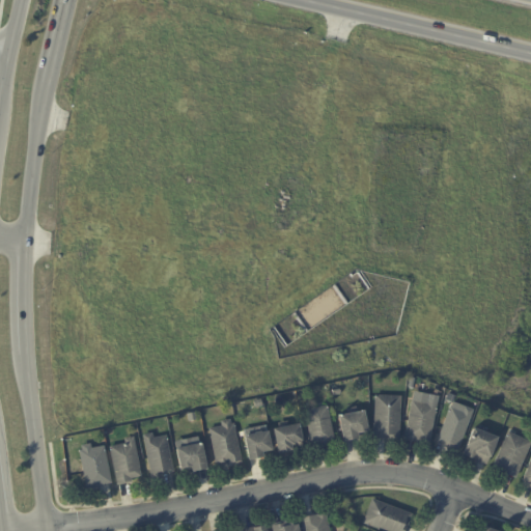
[(400,440),(375,439),(376,396),(401,397),(400,440)]
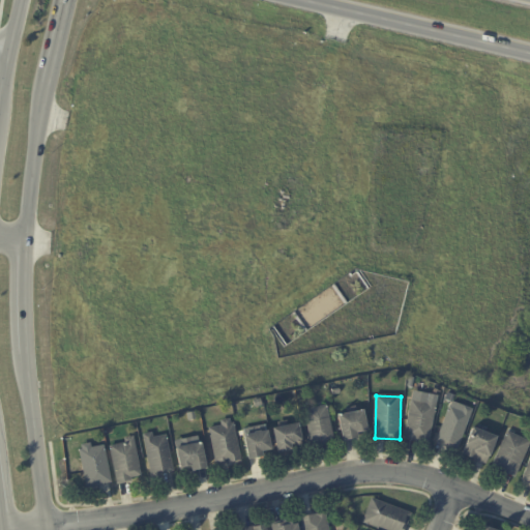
[(438,401),(430,444),(405,439),(412,402),(429,405),(430,400),(438,401)]
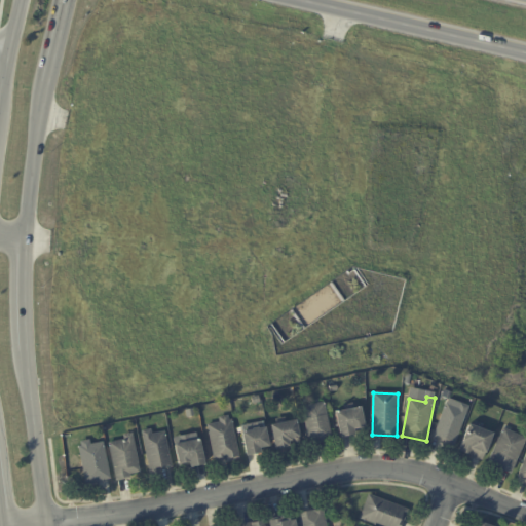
[(329,440),(322,442),(322,441),(310,443),(303,408),(325,403),(332,438),(329,438),(330,440),(329,440)]
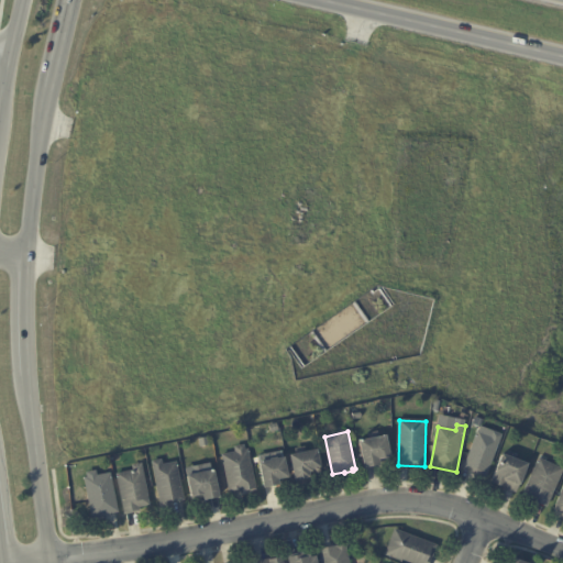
[(483,433),(492,437),(494,432),(503,435),(485,479),(475,476),(476,473),(465,468),(478,431),(483,433)]
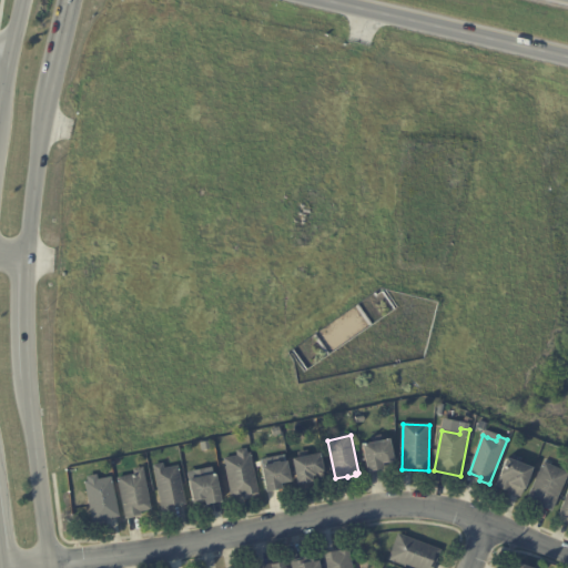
[(386,467),(383,468),(384,470),(368,474),(363,447),(391,440),(395,465),(386,467)]
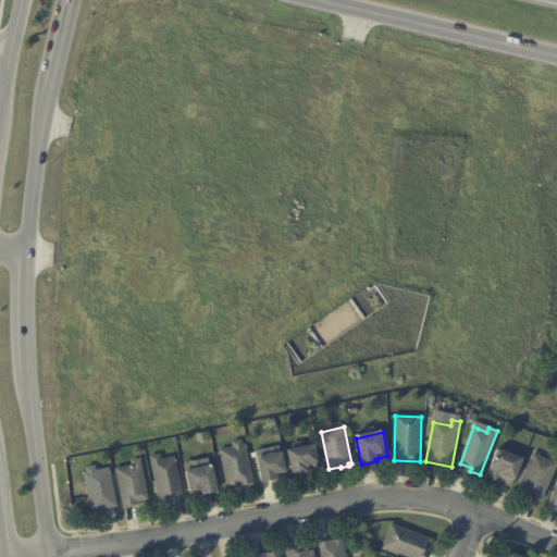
[(251,486),(240,489),(240,486),(227,490),(221,450),(234,448),(233,443),(242,441),(243,446),(246,445),(254,485),(251,486)]
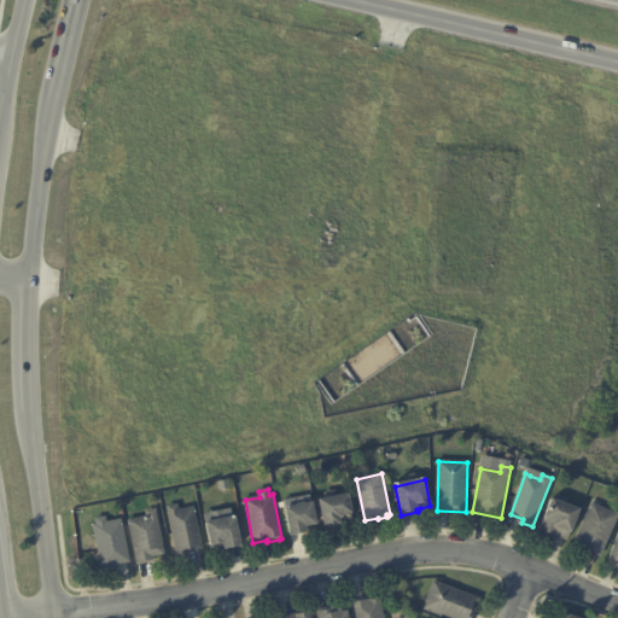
[(342,525),(325,529),(320,500),(349,495),(355,519),(342,522),(342,525)]
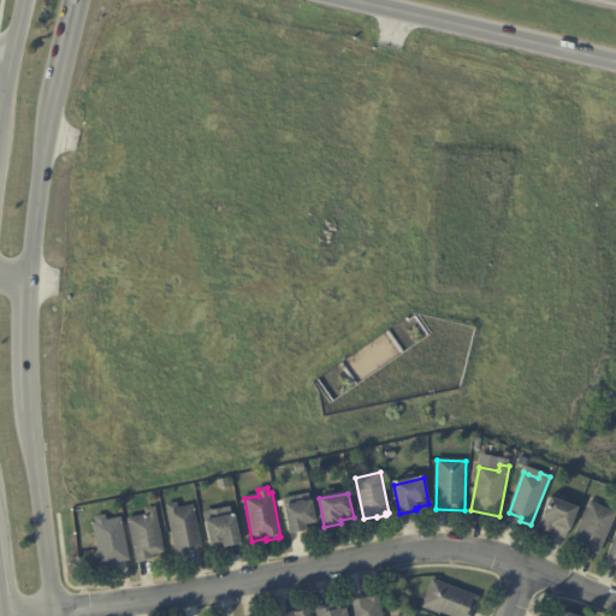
[(556,499),(579,508),(567,540),(539,528),(551,497),(556,499)]
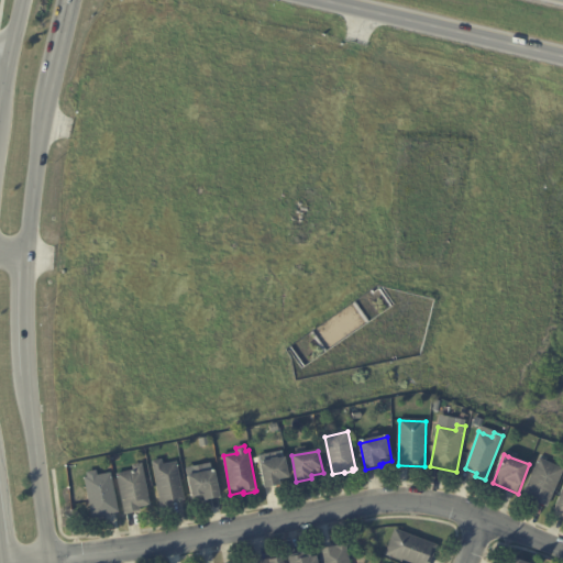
[(289,478),(279,481),(280,485),(265,488),(261,464),(273,461),(273,460),(278,459),(278,460),(285,459),(289,478)]
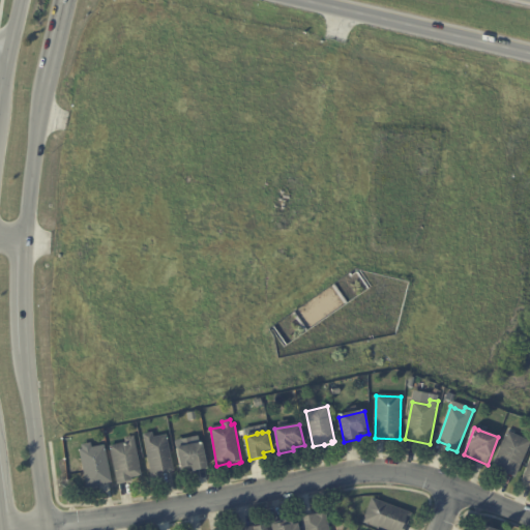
[(523,438),(529,441),(529,446),(516,478),(493,468),(509,432),(523,438)]
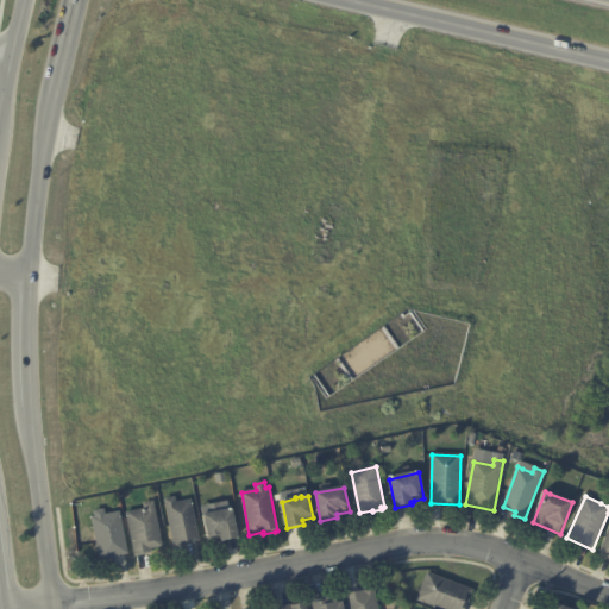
[(192,501),(200,541),(186,544),(187,548),(175,551),(165,501),(175,498),(176,504),(192,501)]
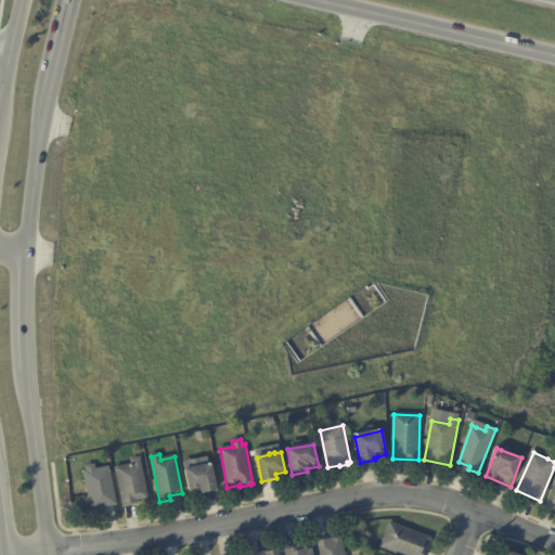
[(138,501),(137,501),(138,504),(124,507),(116,468),(132,465),(131,460),(140,457),(149,498),(138,501)]
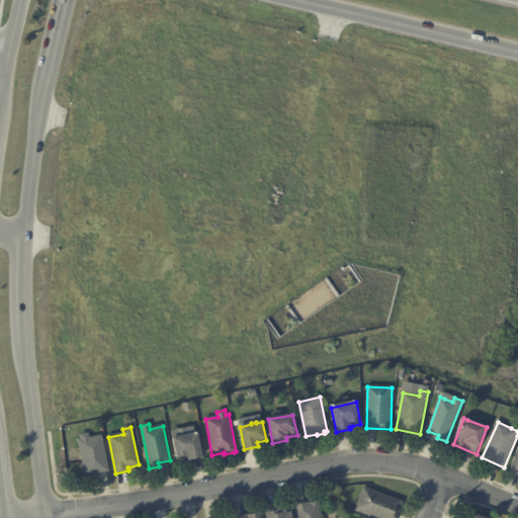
[(202,458),(189,460),(188,455),(177,457),(173,438),(197,433),(202,458)]
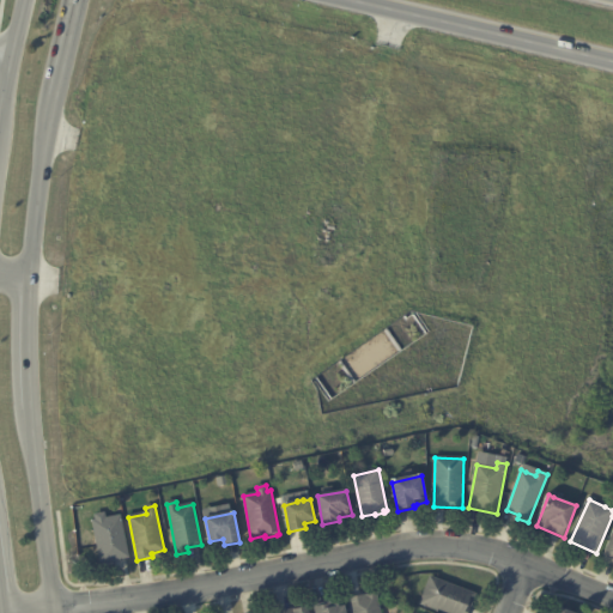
[(127,558),(115,560),(115,562),(102,565),(92,521),(96,521),(96,515),(105,514),(105,519),(121,516),(129,558),(127,558)]
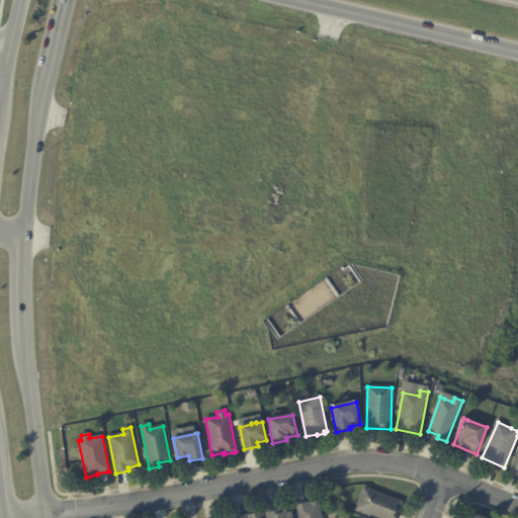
[(517,443),(508,468),(517,471),(517,443)]
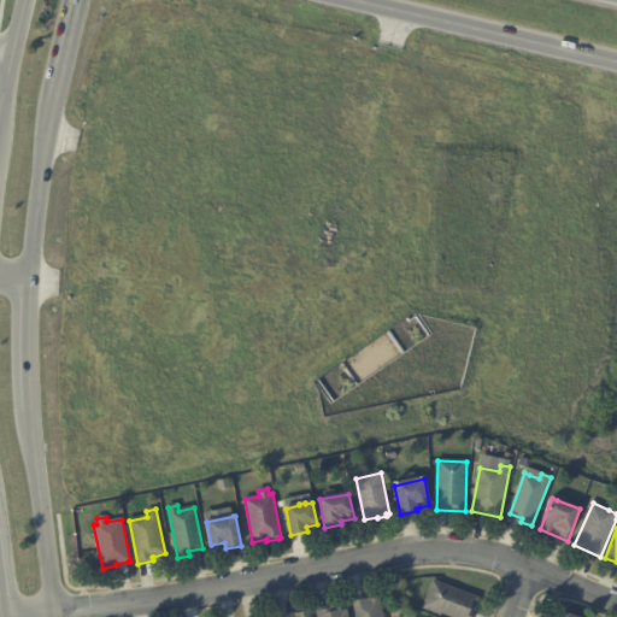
[(476,607),(471,616),(450,616),(423,606),(434,579),(480,595),(476,607)]
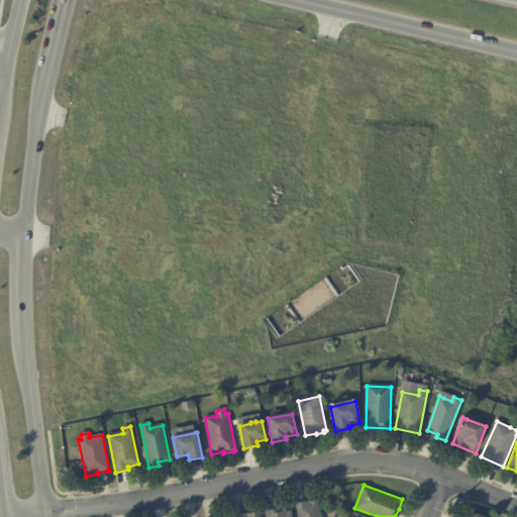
[(321,516),(296,516),(294,504),(318,500),(321,516)]
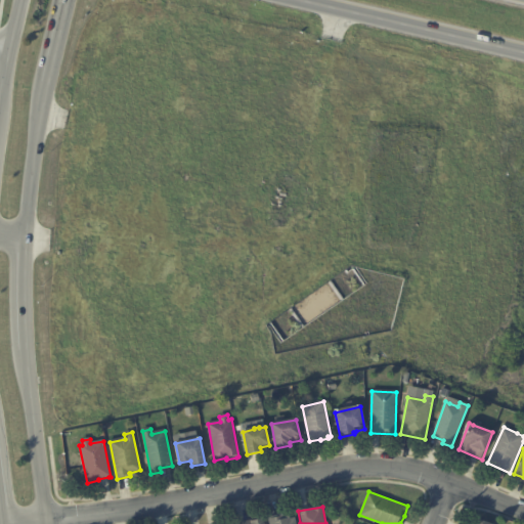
[(296,523),(270,523),(269,517),(282,514),(284,517),(290,516),(290,519),(295,518),(296,523)]
